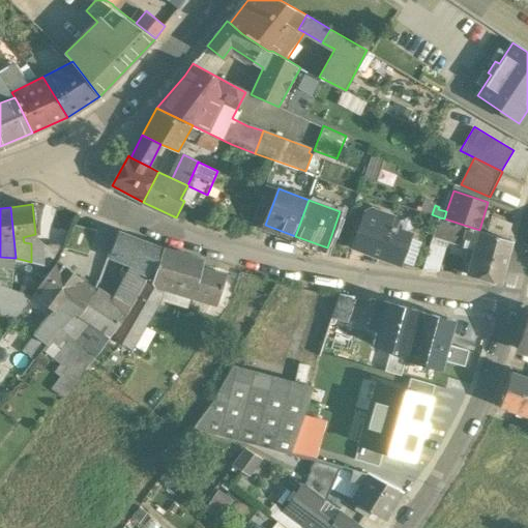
[(394,216),(372,209),(365,212),(354,244),(369,250),(368,252),(399,263),(409,234),(396,229),(398,224),(394,216)]
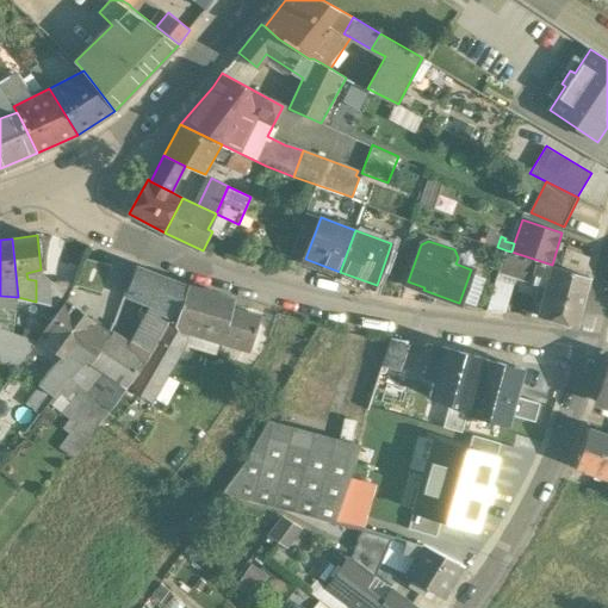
[(591,259),(566,249),(560,267),(587,275),(591,259)]
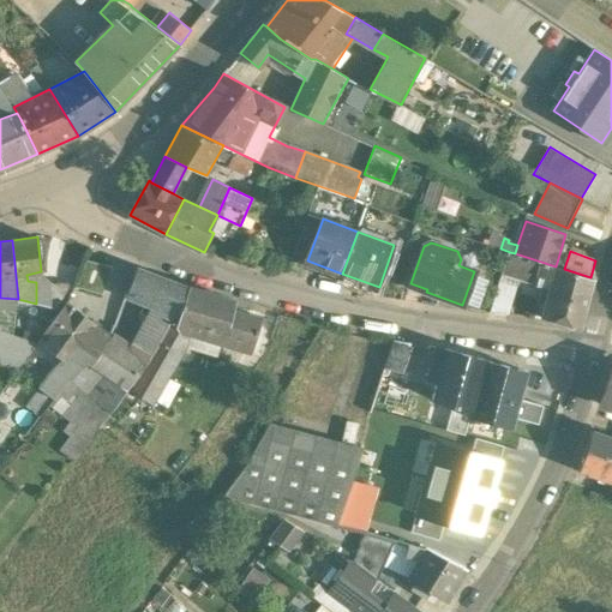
[(515,253),(510,252),(504,271),(551,287),(543,318),(581,328),(594,279),(591,277),(564,269),(556,267),(515,253)]
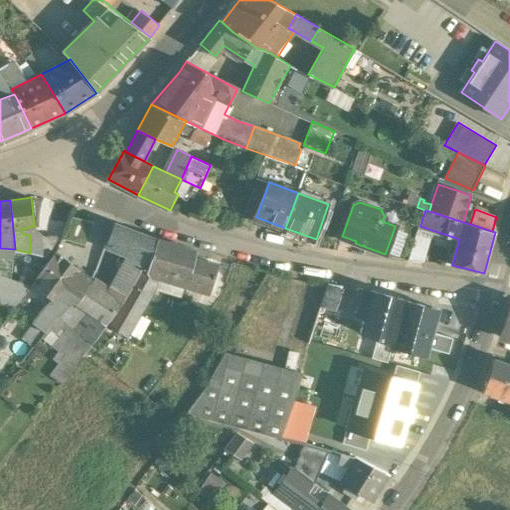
[(158,239),(114,223),(106,244),(129,256),(108,293),(121,302),(124,298),(158,239)]
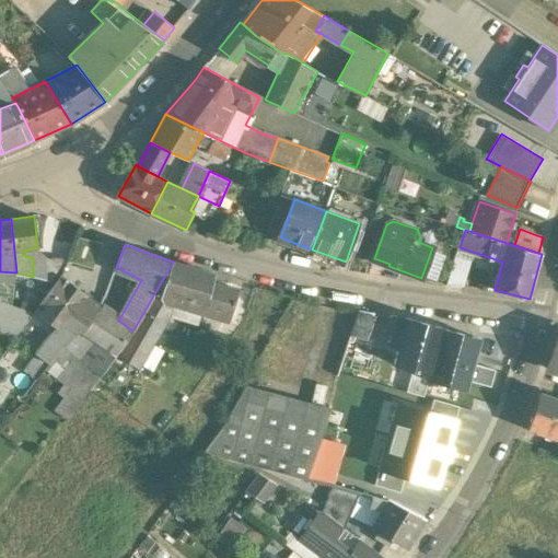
[(457,255),(448,286),(464,288),(473,259),(457,255)]
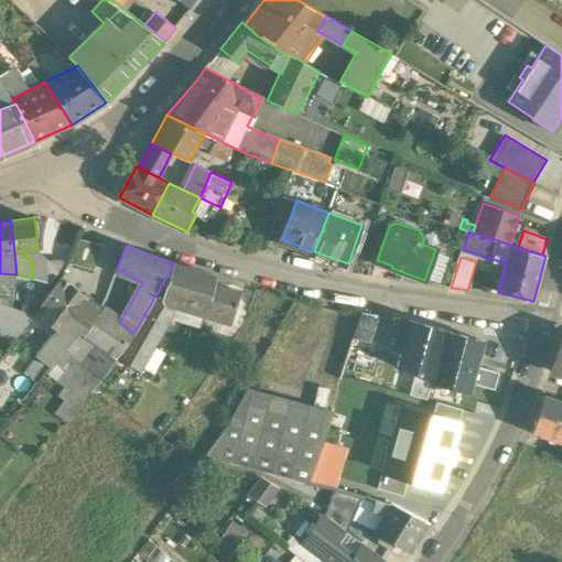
[(64,260),(43,259),(33,259),(33,279),(41,281),(51,284),(56,278),(64,260)]
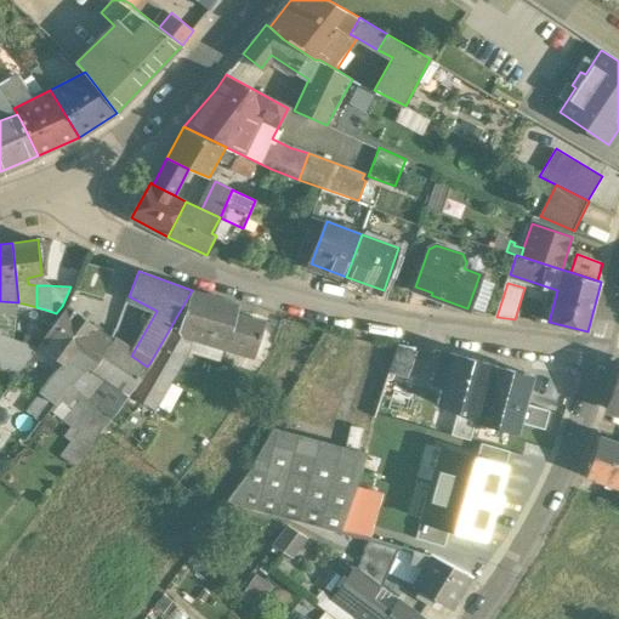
[(239,305),(192,290),(151,362),(171,375),(187,348),(188,333),(255,352),(265,322),(237,313),(239,305)]
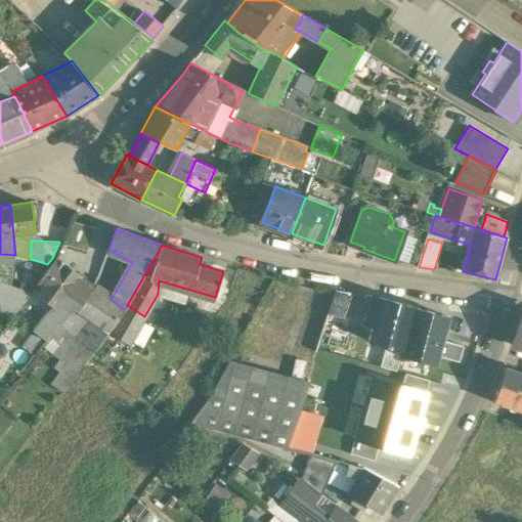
[(103,260),(91,256),(87,268),(85,278),(93,286),(103,260)]
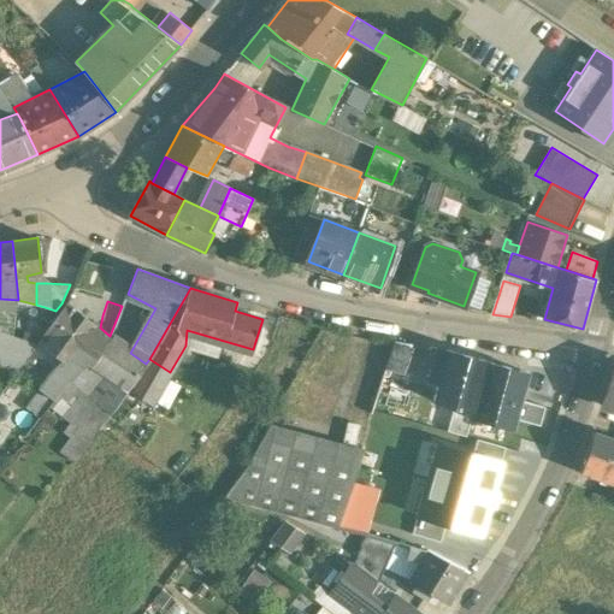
[(69,305),(43,338),(70,358),(57,372),(53,370),(41,388),(55,399),(69,381),(86,364),(93,366),(104,349),(108,340),(110,336),(100,328),(69,305)]
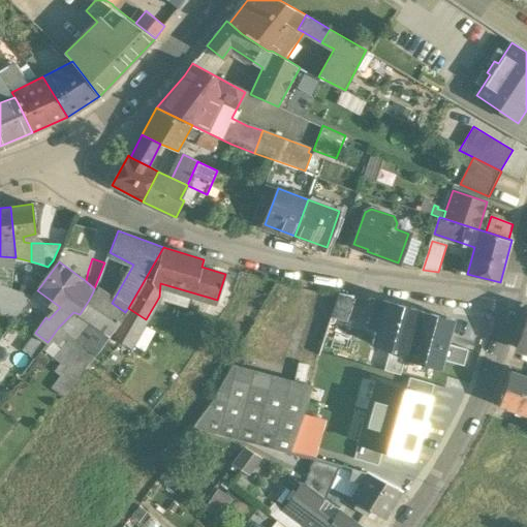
[(80,314),(73,312),(59,327),(48,342),(44,346),(67,366),(52,388),(64,397),(109,337),(111,335),(125,313),(125,312),(112,303),(93,291),(89,300),(80,314)]
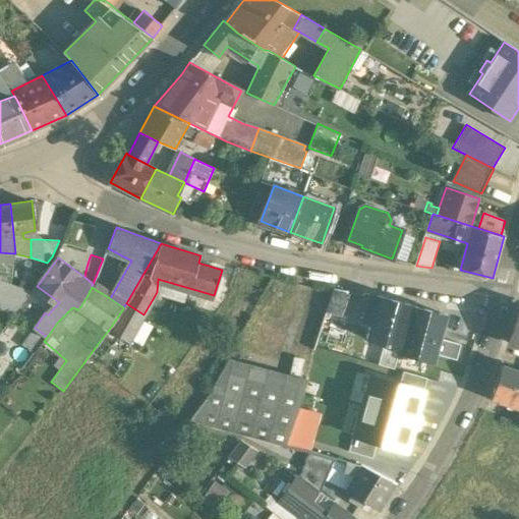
[(349,291),(334,288),(326,313),(341,314),(349,291)]
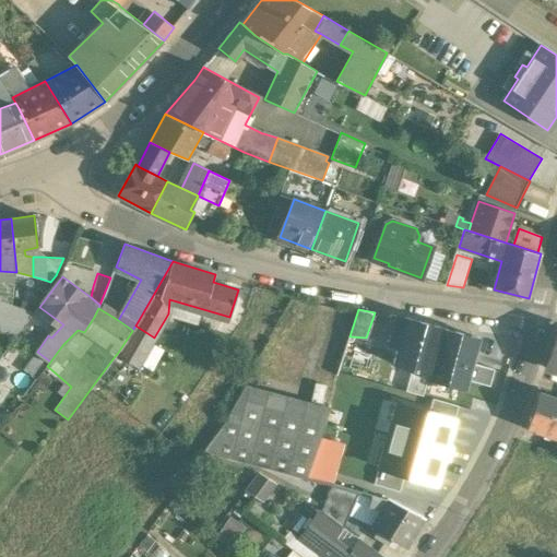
[(442,328),(406,319),(398,317),(390,346),(399,348),(393,365),(409,368),(407,371),(428,377),(442,328)]
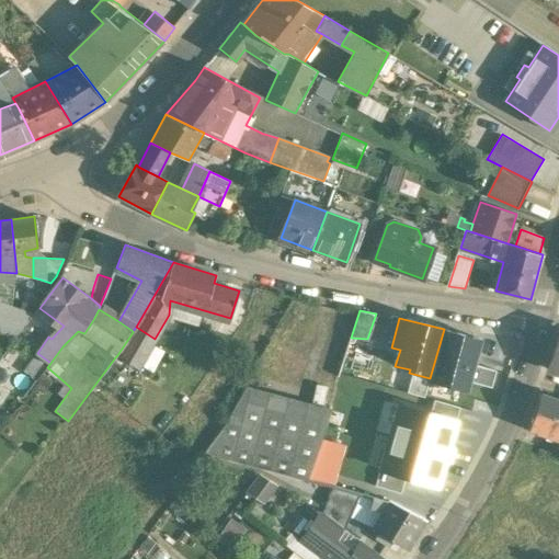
[(155,339),(136,327),(133,331),(133,332),(117,355),(137,368),(155,339)]
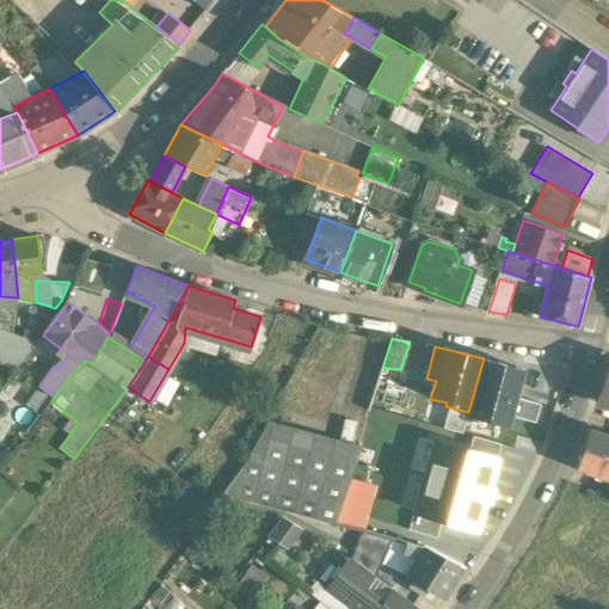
[(484,358),(468,412),(510,425),(514,413),(518,398),(526,371),(484,358)]
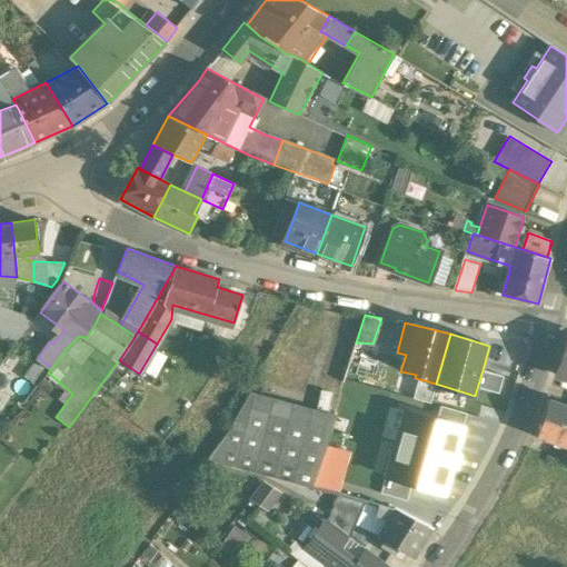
[(566,345),(557,374),(566,376),(566,345)]
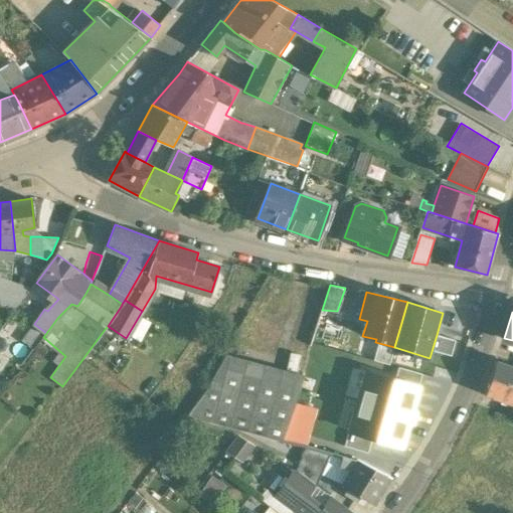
[(46,333),(34,324),(22,340),(34,349),(43,337),(46,333)]
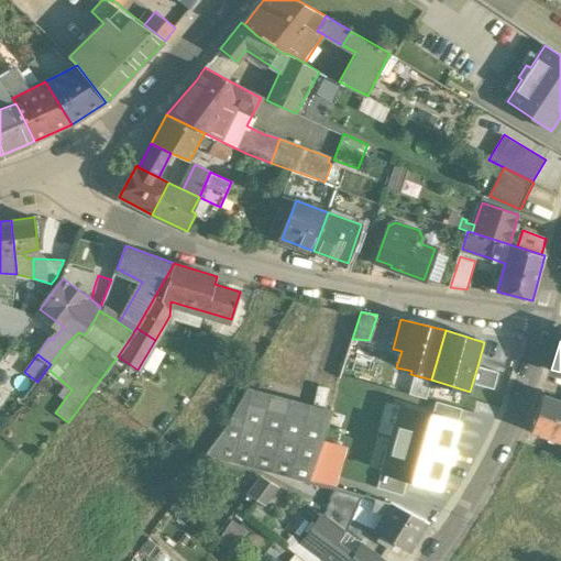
[(306,420),(240,402),(226,427),(206,454),(310,484),(333,405),(331,403),(339,380),(344,362),(325,355),(306,420)]
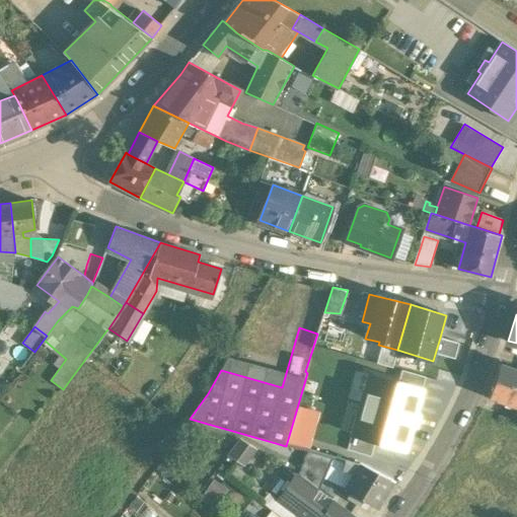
[(458,344),(440,338),(436,351),(454,357),(458,344)]
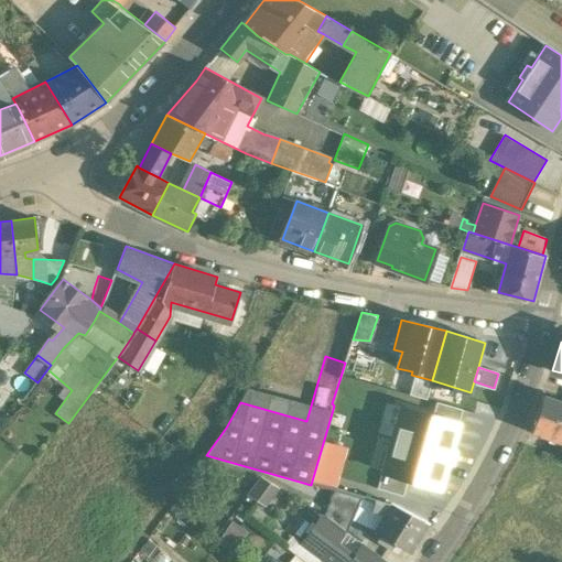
[(561,400),(544,395),(538,413),(561,421),(561,400)]
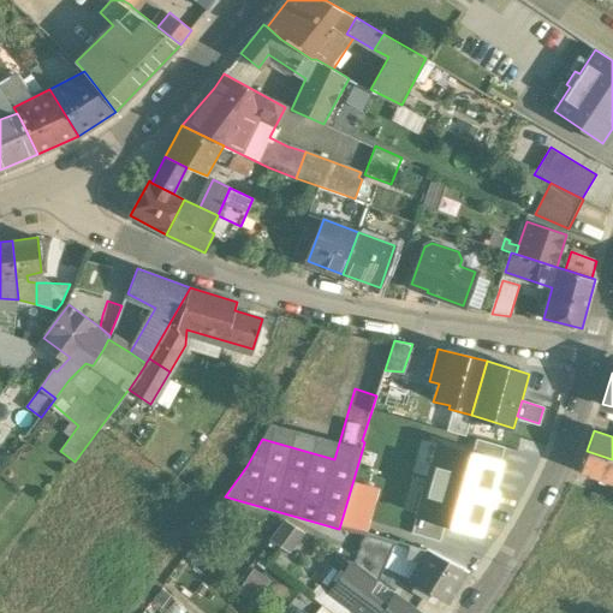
[(506,447),(477,439),(474,452),(503,460),(506,447)]
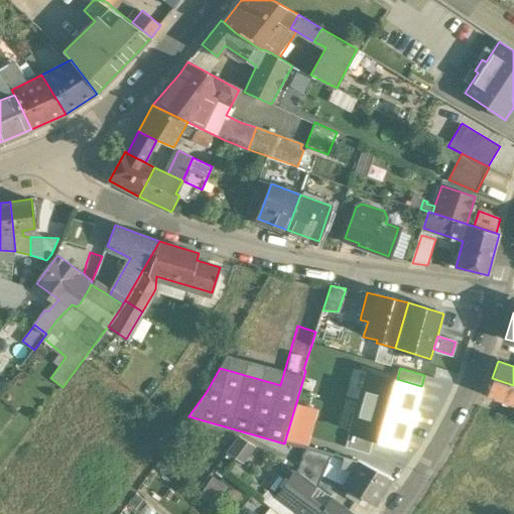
[(403,445),(421,386),(397,379),(368,371),(350,430),(375,437),(403,445)]
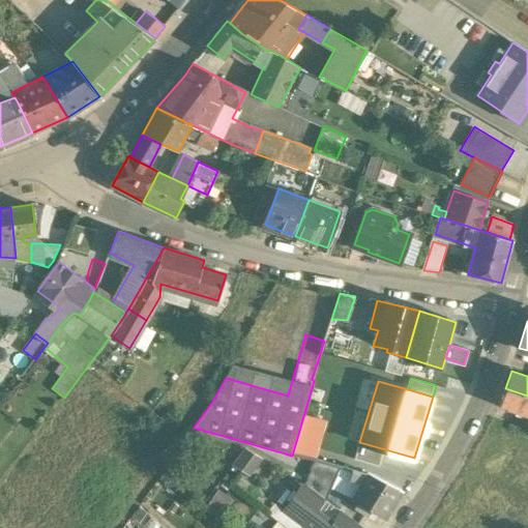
[(527,396),(505,388),(499,406),(515,411),(514,416),(522,419),(523,414),(527,415),(527,396)]
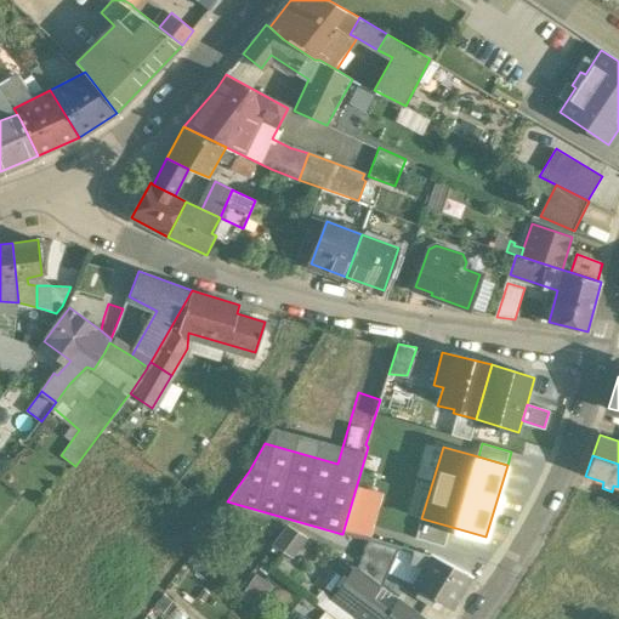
[(446,546),(452,527),(421,518),(416,538),(446,546)]
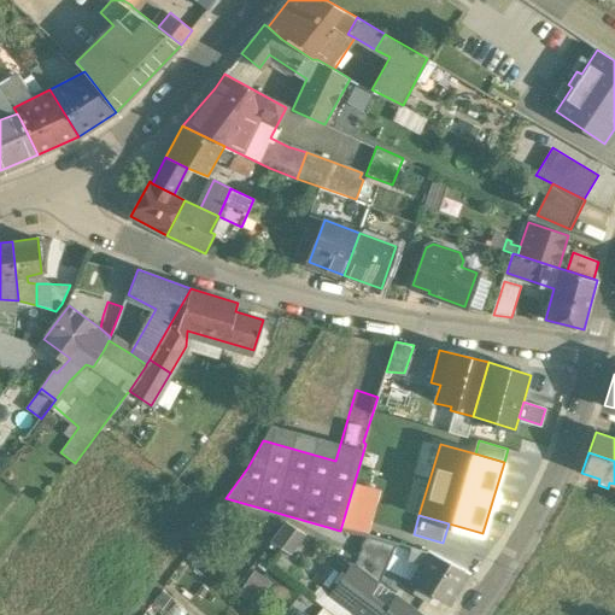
[(293,548),(302,528),(290,523),(282,544),(293,548)]
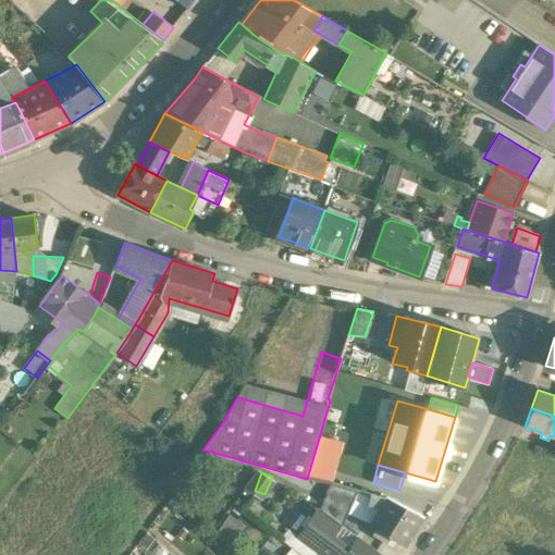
[(356,493),(310,480),(307,489),(325,493),(319,508),(322,509),(341,525),(343,526),(356,493)]
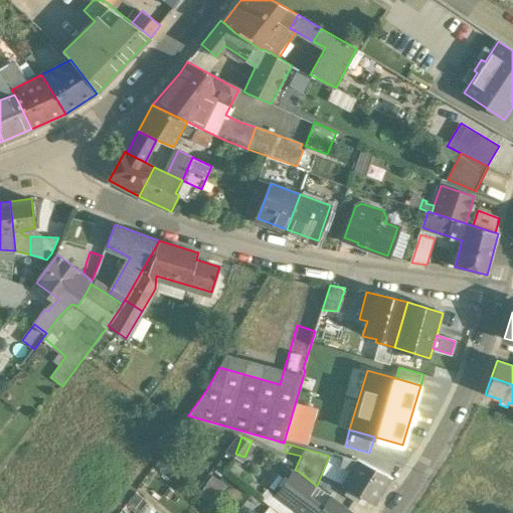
[(390,476),(356,461),(355,464),(350,462),(341,459),(338,466),(351,469),(343,486),(349,489),(346,495),(357,501),(361,495),(373,503),(390,476)]
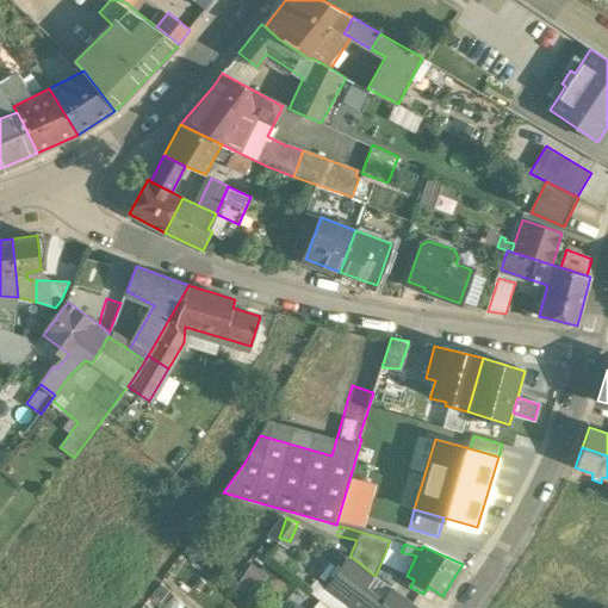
[(417,607),(390,587),(380,597),(365,585),(373,575),(353,558),(349,557),(345,553),(322,584),(348,603),(351,600),(361,607),(417,607)]
